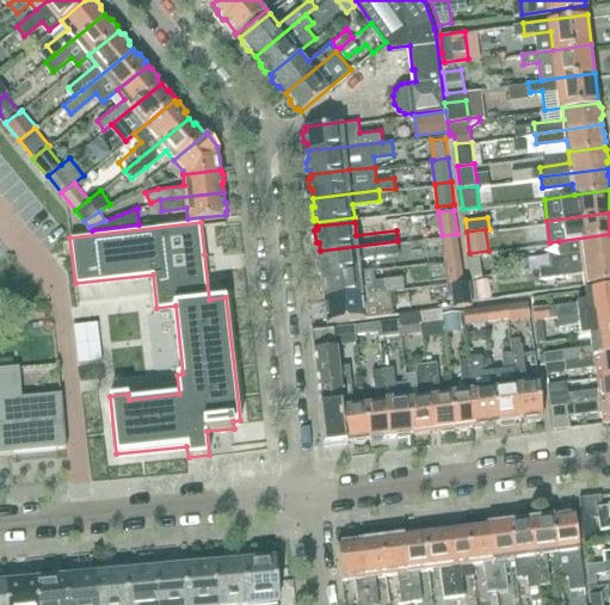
[(457,234),(442,235),(444,254),(460,252),(457,234)]
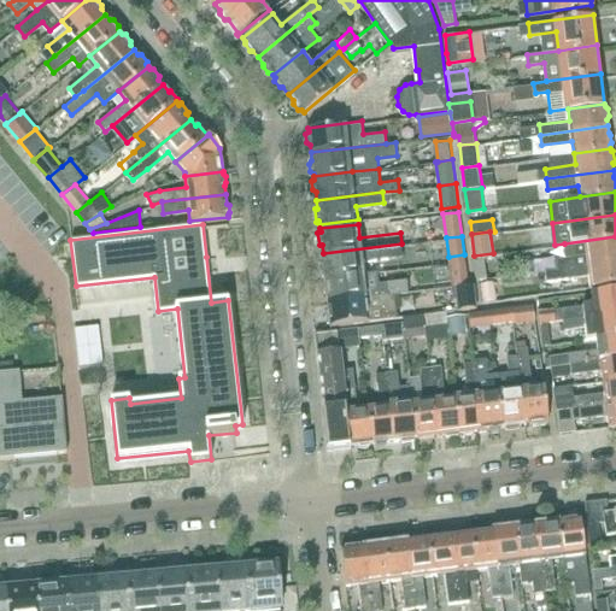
[(615,236),(564,244),(565,256),(557,257),(558,266),(615,258),(615,236)]
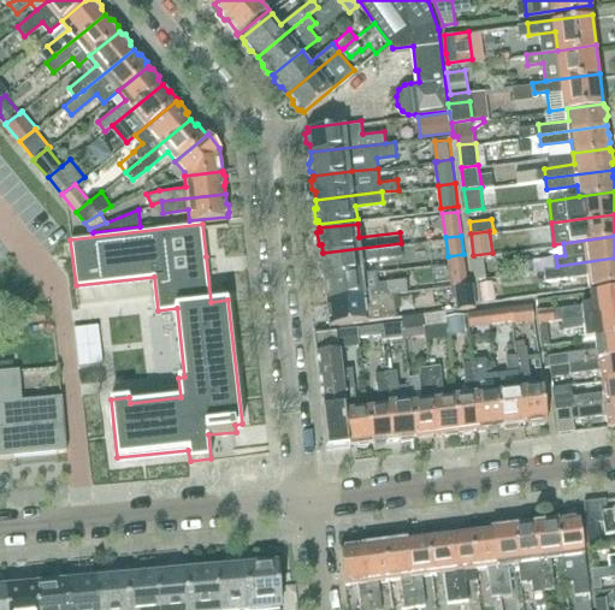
[(325,276),(364,271),(361,258),(402,253),(401,243),(323,253),(323,260),(320,261),(321,273),(325,273),(325,276)]
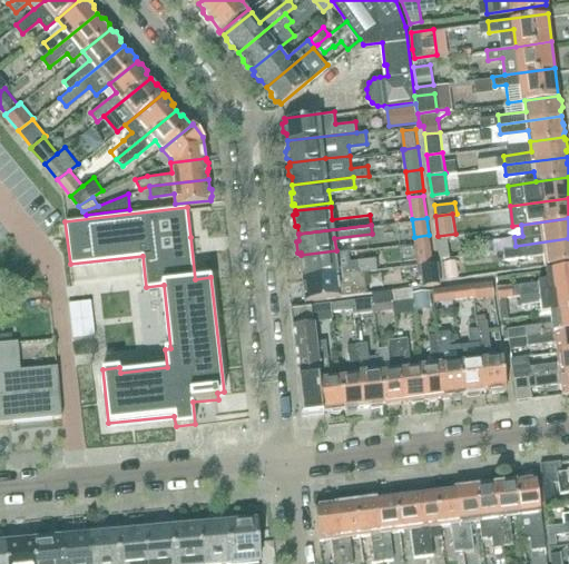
[(441,256),(450,255),(448,237),(439,238),(441,256)]
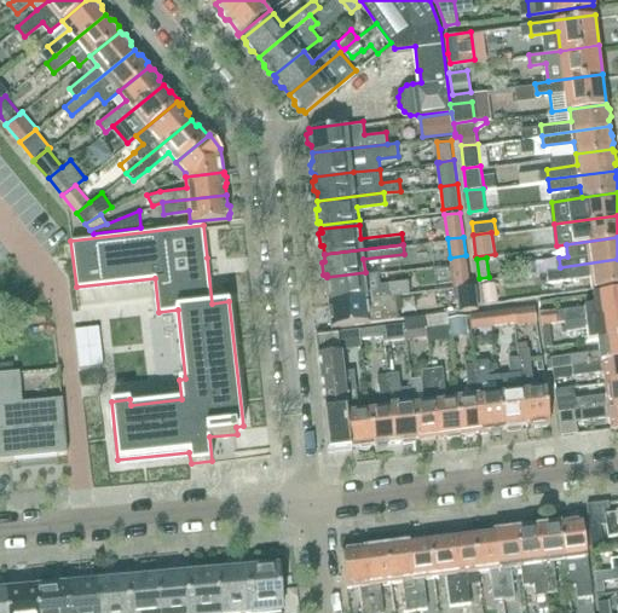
[(617,259),(560,267),(547,270),(548,279),(591,275),(594,288),(617,284),(617,259)]
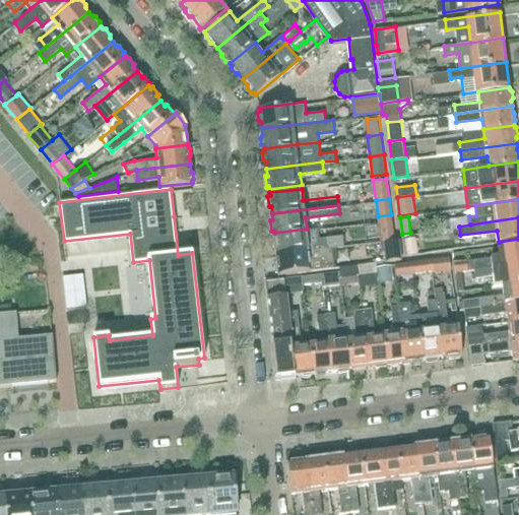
[(381,241),(385,240),(394,239),(392,218),(378,220),(381,241)]
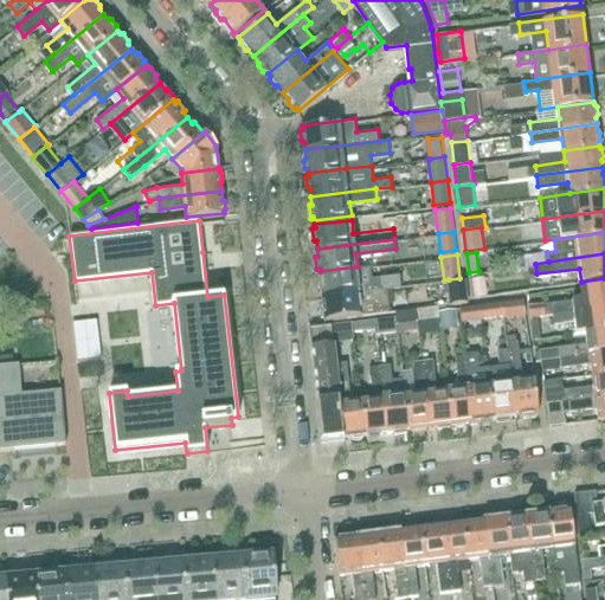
[(373,277),(372,265),(358,266),(320,271),(320,275),(317,276),(319,284),(322,286),(322,295),(393,286),(401,285),(400,273),(373,277)]
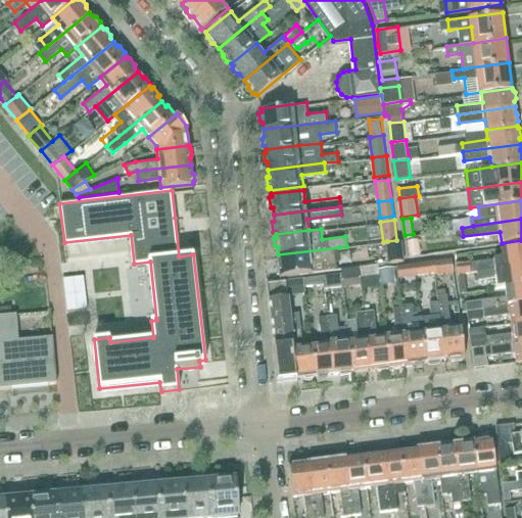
[(410,253),(421,252),(419,236),(408,238),(410,253)]
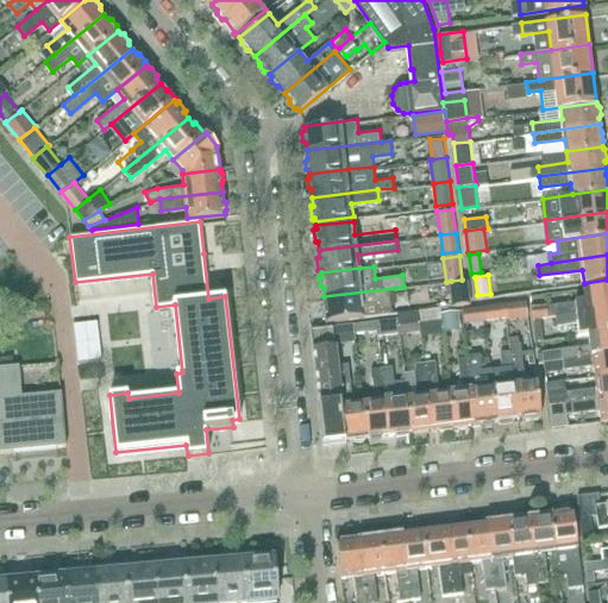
[(451,281),(453,303),(469,302),(467,280),(462,280),(451,281)]
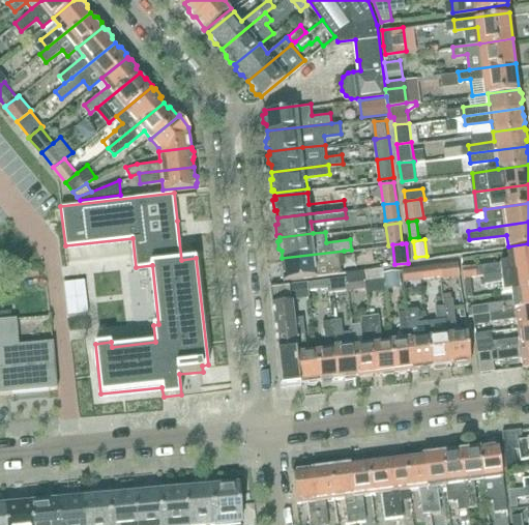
[(528,246),(508,250),(509,261),(472,266),(474,274),(528,266),(528,246)]
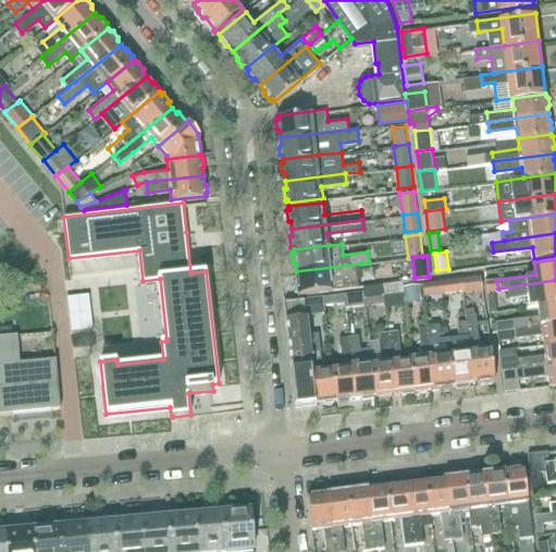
[(299,293),(358,285),(357,278),(362,278),(361,264),(296,271),(297,280),(295,280),(296,291),(298,291),(299,293)]
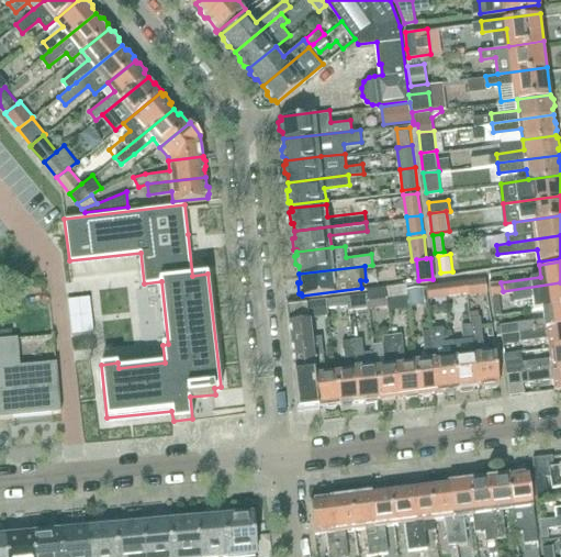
[(466,278),(468,291),(468,293),(486,291),(485,276),(466,278)]
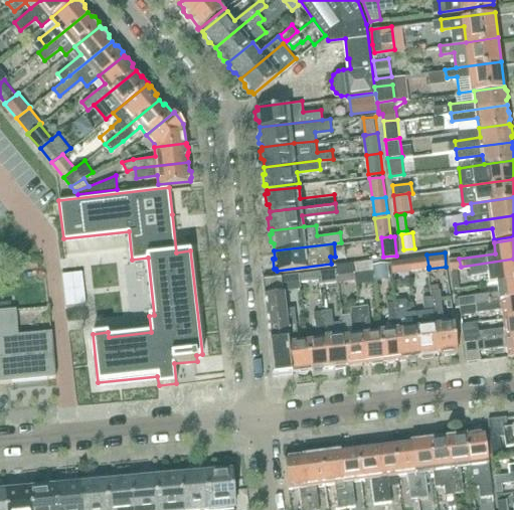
[(410,269),(429,267),(426,255),(408,257),(410,268),(410,269)]
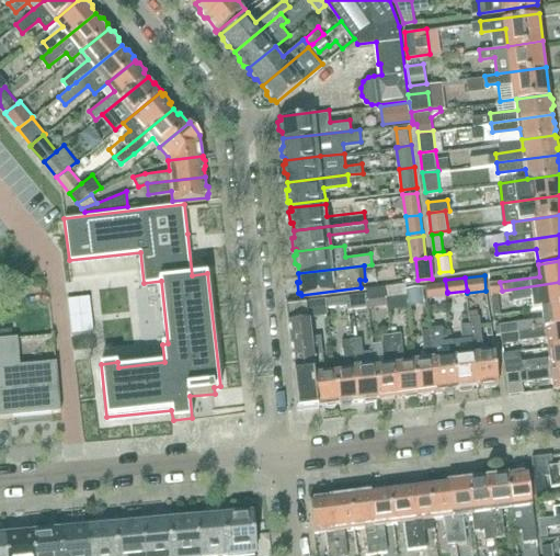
[(427,294),(447,292),(445,280),(425,282),(427,294)]
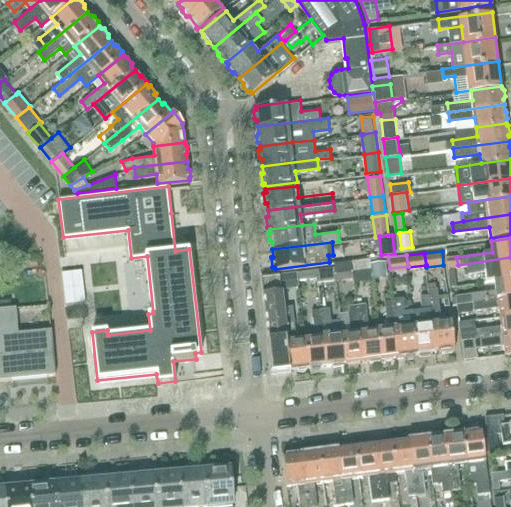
[(372,266),(371,260),(371,257),(352,259),(353,269),(372,266)]
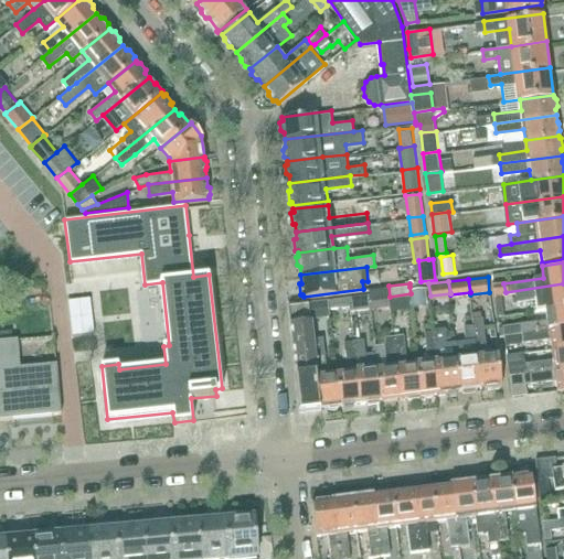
[(563,283),(506,292),(502,292),(503,302),(534,298),(535,309),(547,308),(563,304),(563,283)]
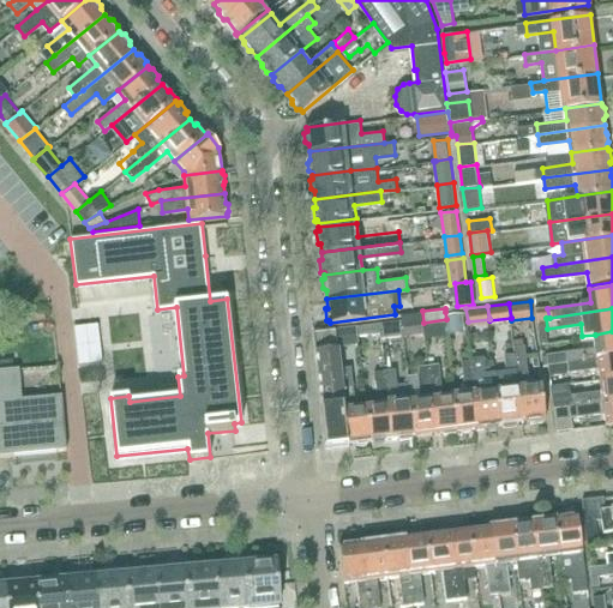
[(445,312),(446,319),(448,332),(464,330),(461,309),(445,312)]
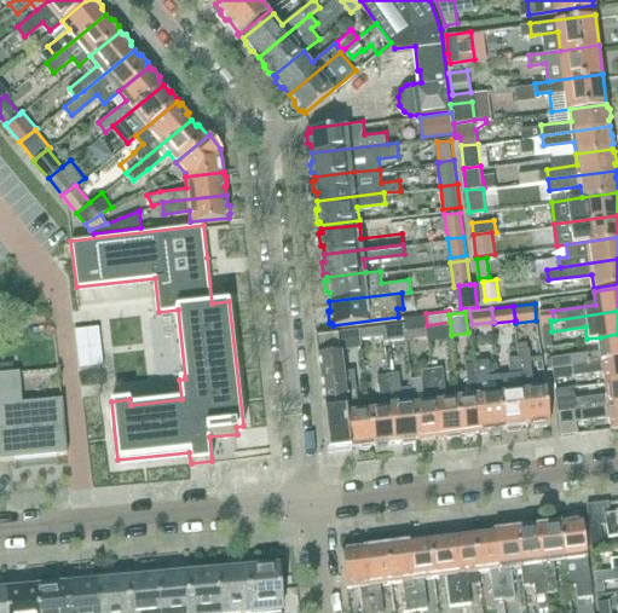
[(428,334),(427,325),(426,313),(403,317),(404,321),(406,336),(428,334)]
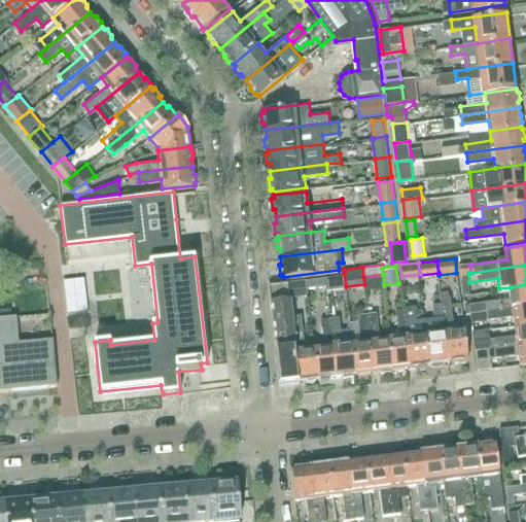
[(325,276),(326,284),(326,289),(346,286),(344,273),(325,276)]
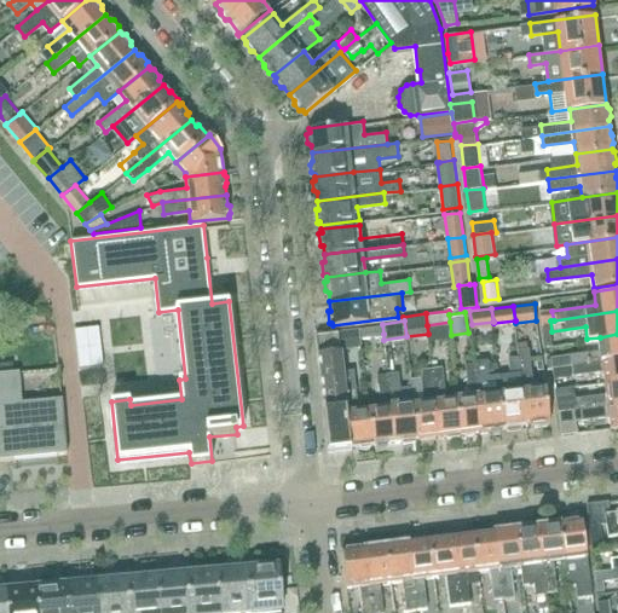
[(546,343),(553,343),(552,331),(550,321),(542,322),(546,343)]
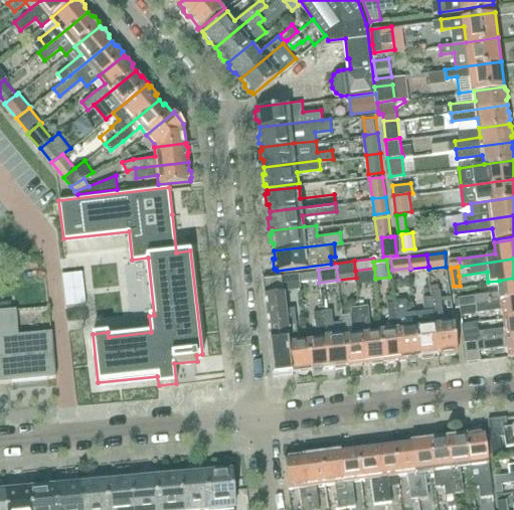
[(301,281),(319,278),(318,270),(300,272),(300,273),(301,281)]
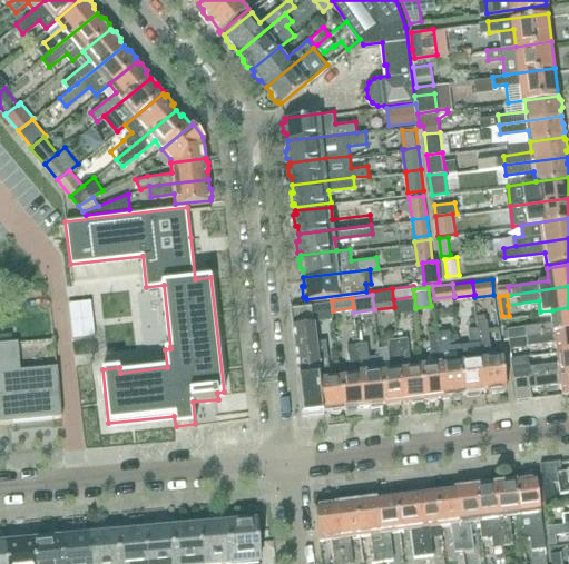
[(314,320),(329,318),(334,318),(333,310),(332,302),(312,304),(314,320)]
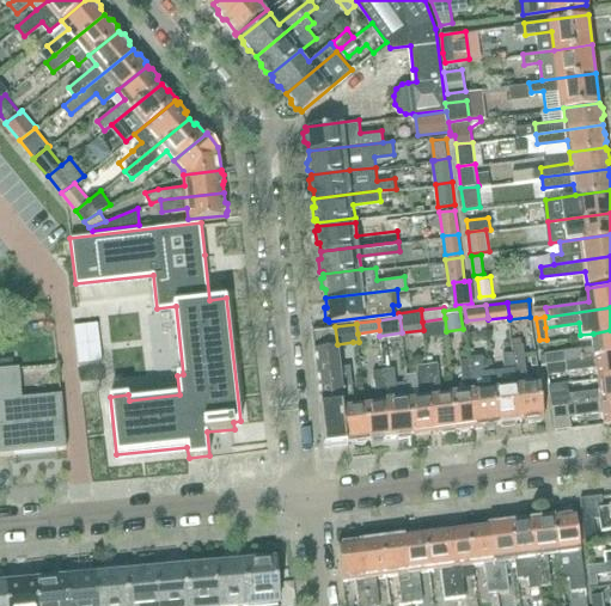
[(348,440),(341,374),(335,326),(312,329),(315,350),(316,350),(322,404),(325,442),(329,442),(329,445),(341,444),(341,441),(348,440)]
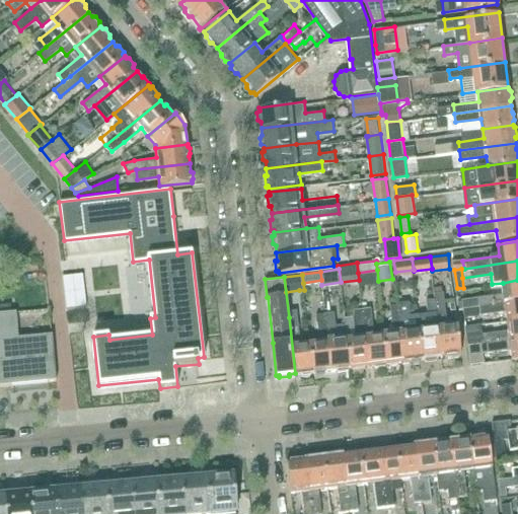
[(459,307),(463,306),(479,304),(517,298),(517,280),(503,283),(504,292),(462,298),(463,300),(458,301),(459,307)]
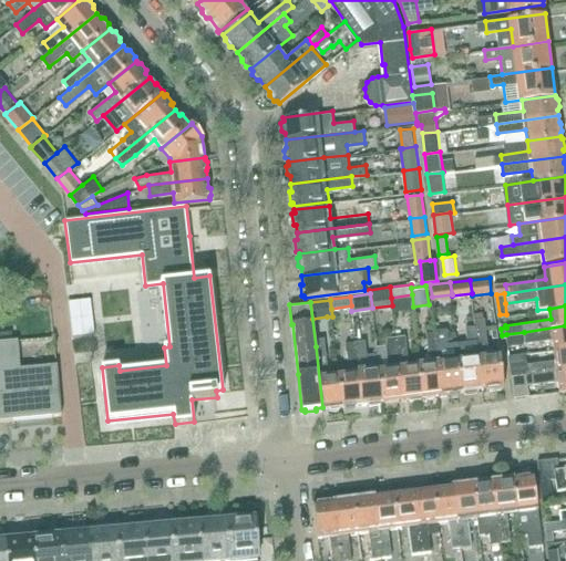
[(500,350),(489,352),(484,318),(475,320),(475,325),(483,387),(491,386),(492,388),(502,386),(502,384),(504,384),(500,350)]
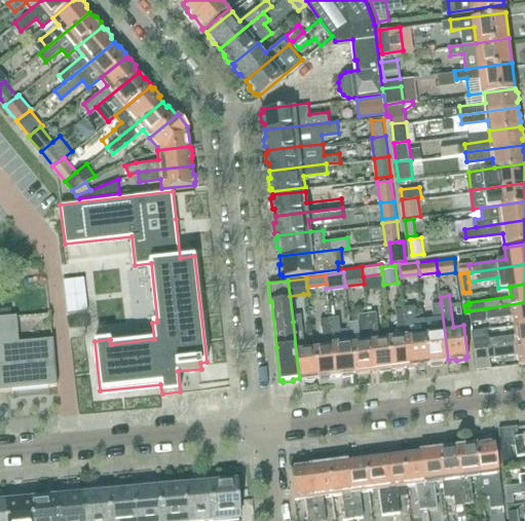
[(442,360),(448,360),(441,302),(433,303),(436,329),(426,330),(429,362),(432,362),(433,363),(443,362),(442,360)]
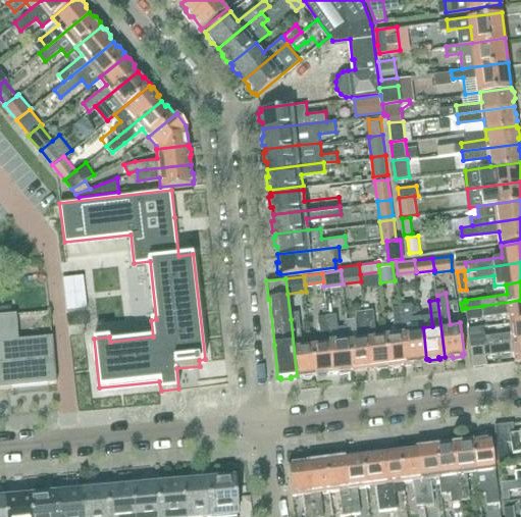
[(520,300),(482,306),(466,308),(467,317),(509,311),(511,321),(520,319),(520,300)]
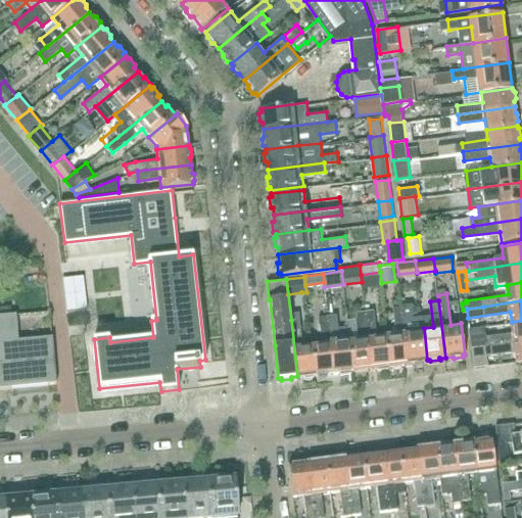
[(424,328),(414,329),(411,304),(401,305),(410,362),(415,361),(418,363),(424,362),(425,360),(427,360),(424,328)]
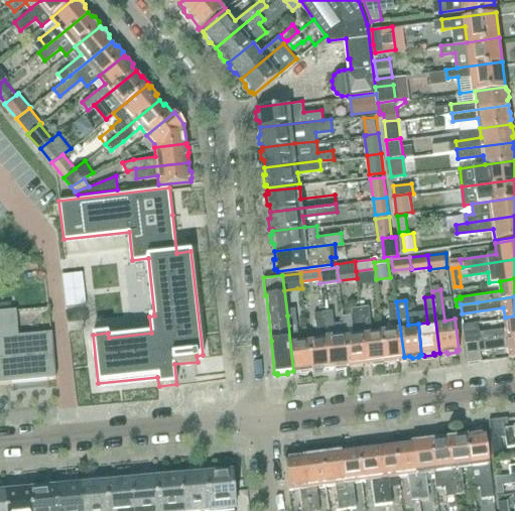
[(397,358),(404,357),(396,301),(388,302),(391,327),(382,329),(385,359),(387,359),(389,361),(396,360),(397,358)]
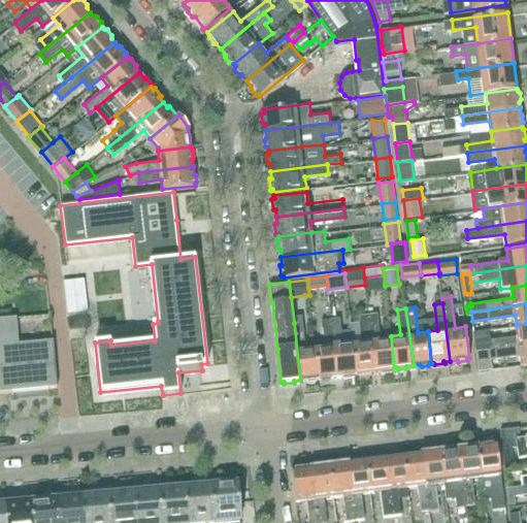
[(391,336),(381,337),(377,312),(368,313),(375,370),(382,369),(383,371),(393,370),(392,368),(394,367),(391,336)]
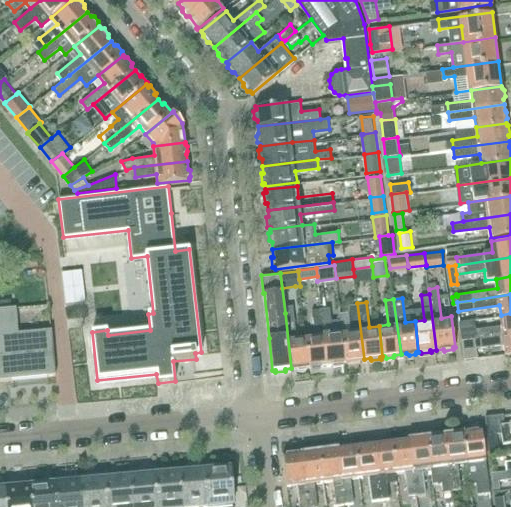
[(358,359),(364,359),(357,303),(349,304),(349,311),(340,312),(341,318),(346,361),(348,361),(348,363),(358,361),(358,359)]
